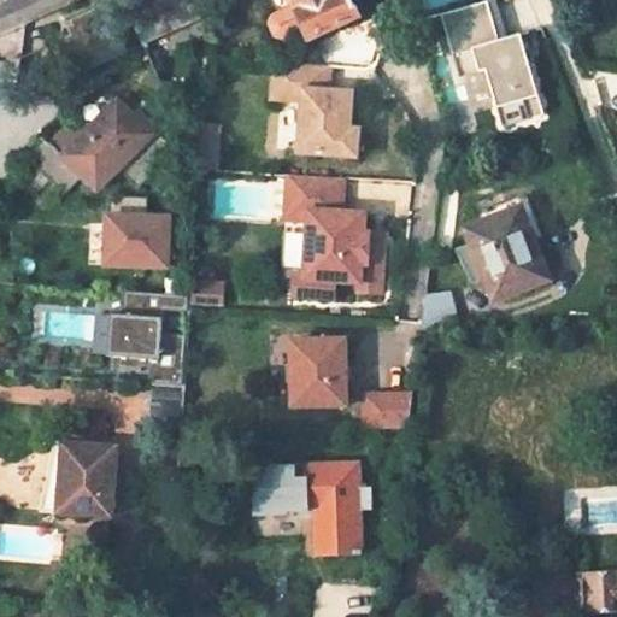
[(39,51),(54,86),(118,57),(106,31),(121,25),(133,50),(230,5),(227,0),(129,0),(133,6),(127,10),(101,21),(97,10),(56,29),(60,41),(39,51)]
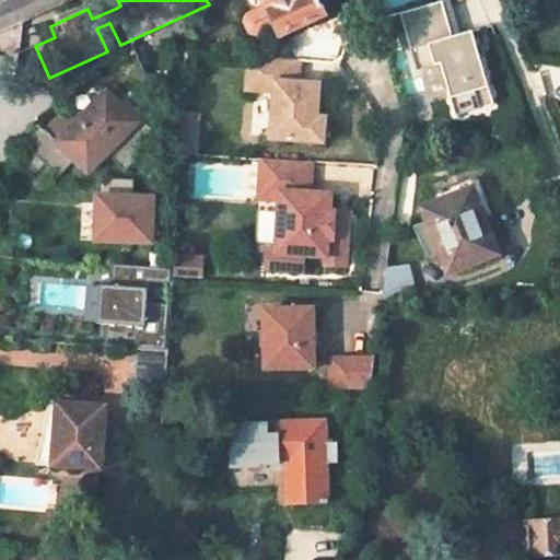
[(264,0),(266,3),(244,13),(242,22),(248,34),(256,37),(277,27),(280,36),(326,14),(318,0),(264,0)]
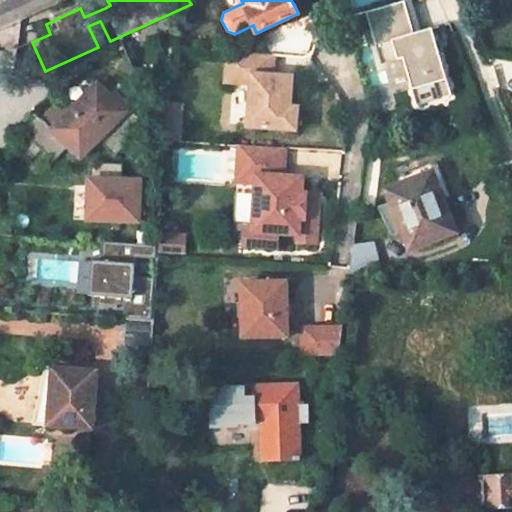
[(405,0),(367,12),(382,63),(404,57),(418,105),(452,95),(432,28),(414,33),(405,0)]
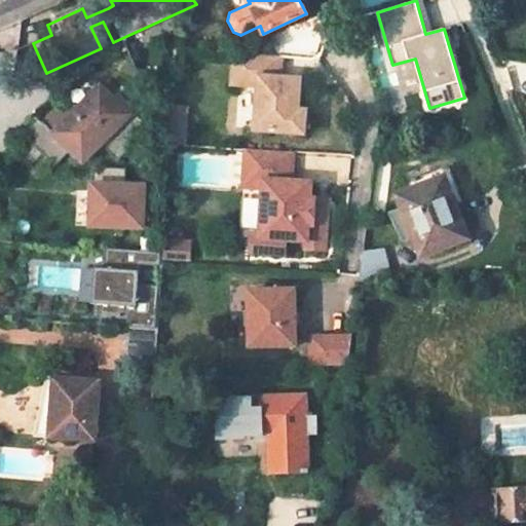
[(283,57),(234,53),(232,84),(258,87),(254,130),(304,135),(307,110),(299,109),(302,78),(282,77),(283,57)]
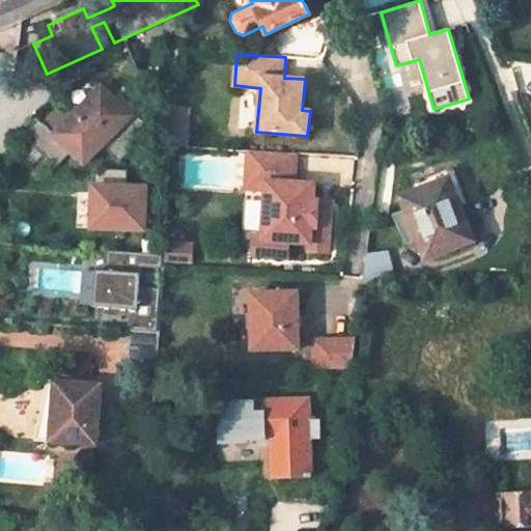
[(32,137),(58,162),(74,147),(87,160),(102,144),(119,161),(151,128),(118,96),(114,101),(102,87),(75,115),(64,104),(48,121),(42,116),(26,131),(32,137)]
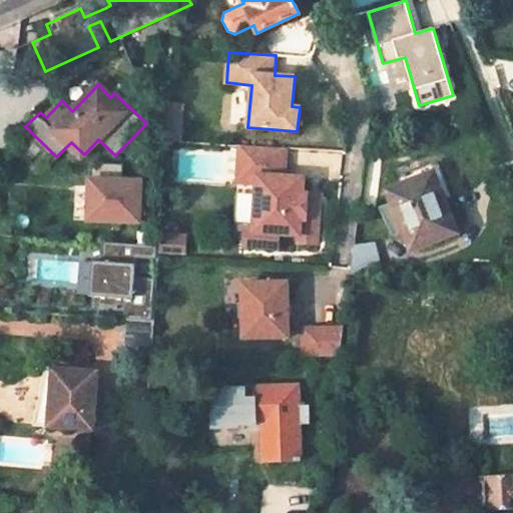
[(182,102),(167,101),(165,134),(165,140),(180,141),(182,102)]
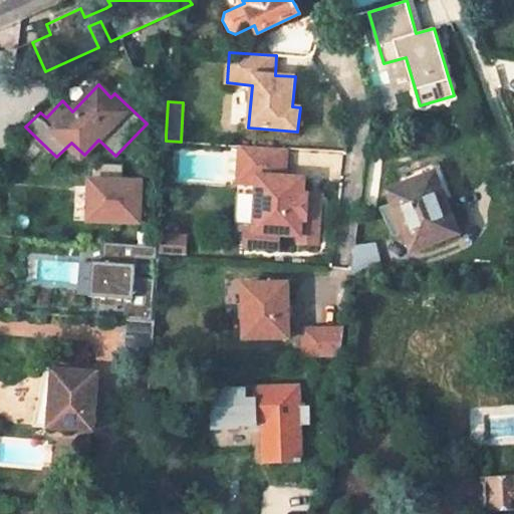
[(257,184),(254,233),(302,236),(303,220),(309,215),(309,200),(305,194),(305,178),(287,177),(288,149),(242,146),(239,184),(257,184)]
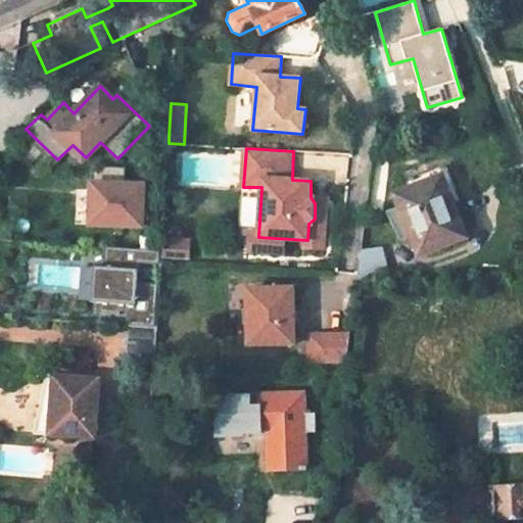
[(95,165),(94,181),(126,183),(127,168),(95,165)]
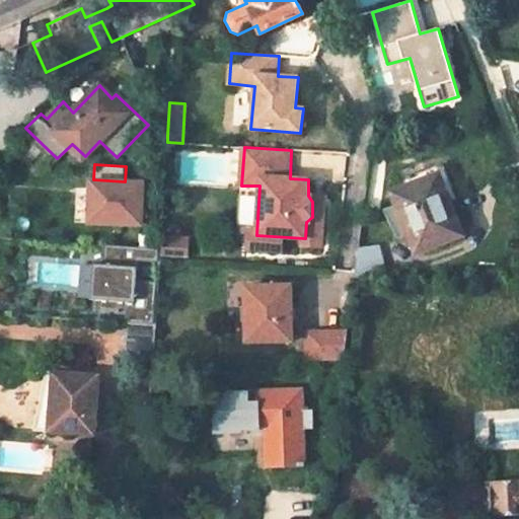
[(402,188),(391,193),(396,205),(387,209),(394,225),(402,221),(416,254),(463,236),(447,194),(451,193),(442,167),(401,183),(402,188)]
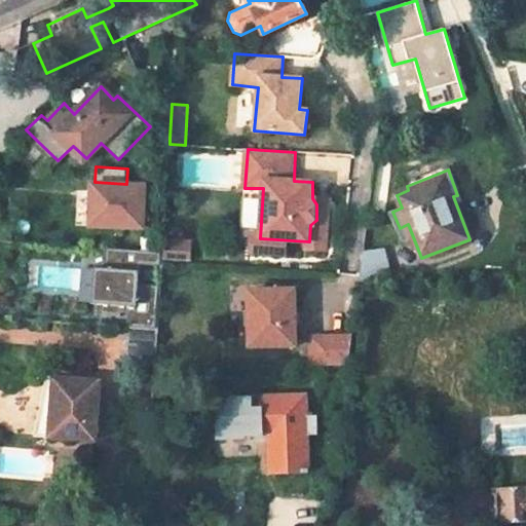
[(91,223),(142,227),(145,185),(126,184),(95,182),(91,223)]
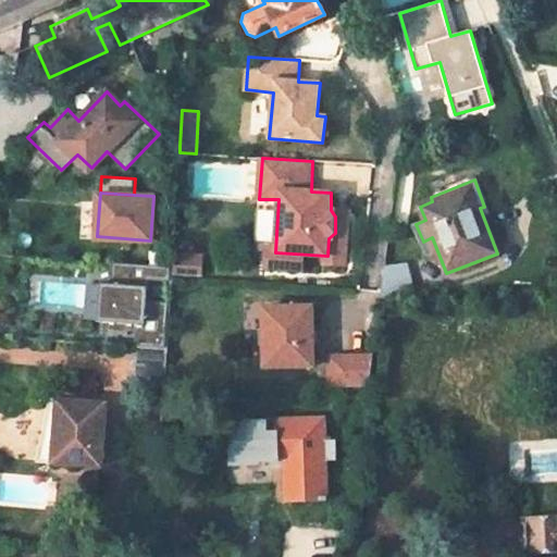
[(171,267),(113,262),(109,334),(128,335),(128,330),(137,331),(136,345),(165,347),(169,312),(145,310),(147,279),(171,281),(171,267)]
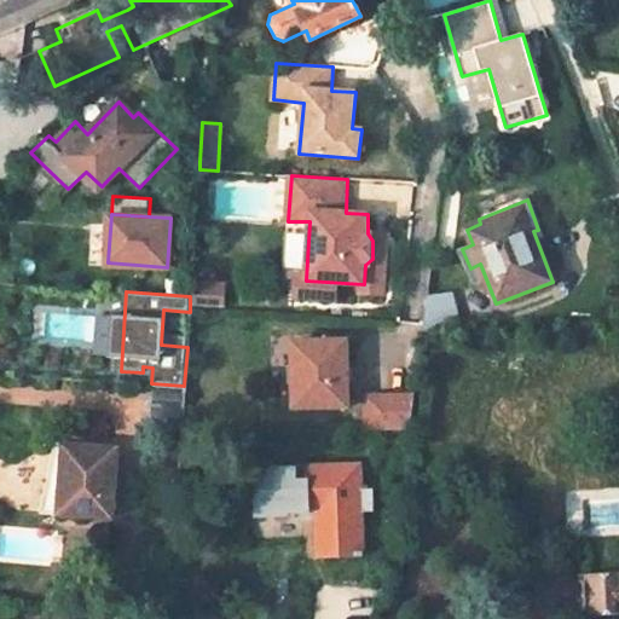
[(452,293),(427,296),(423,330),(462,331),(452,293)]
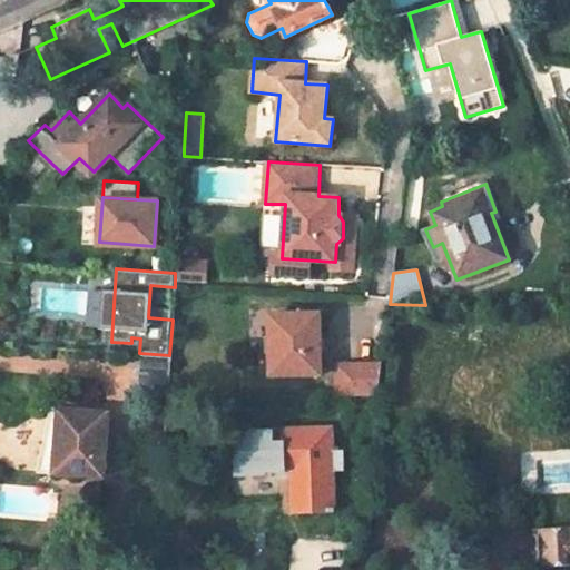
[(271,313),(272,375),(322,374),(320,313),(271,313)]
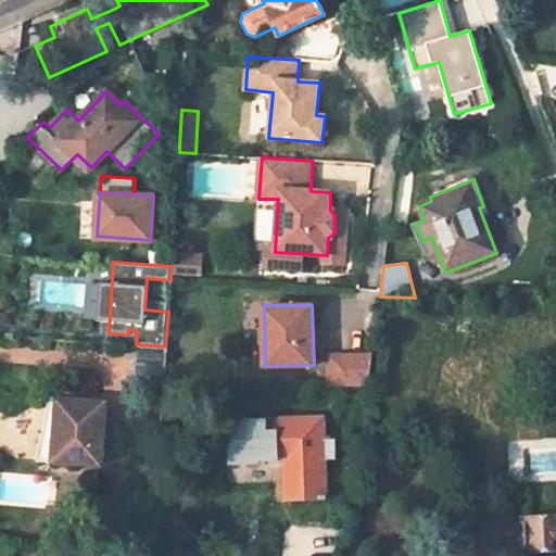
[(338,387),(369,386),(371,364),(373,355),(338,356),(338,365),(330,364),(330,387),(338,387)]
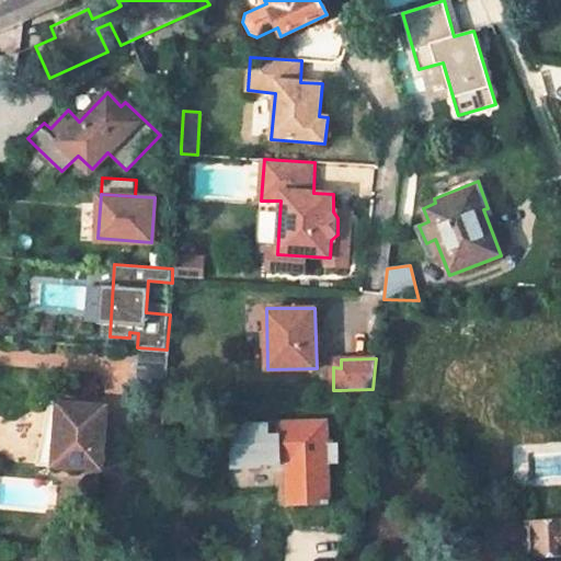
[(58,403),(48,402),(36,465),(50,466),(53,444),(55,444),(58,403)]
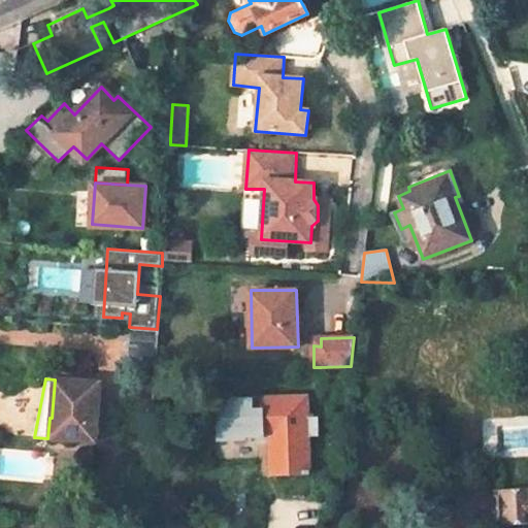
[(100,383),(55,380),(52,418),(50,418),(47,438),(96,441),(100,383)]
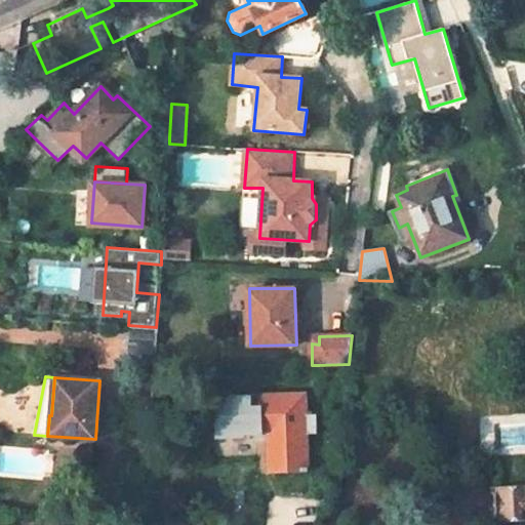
[(307,397),(218,398),(219,435),(269,435),(270,472),(308,471),(307,397)]
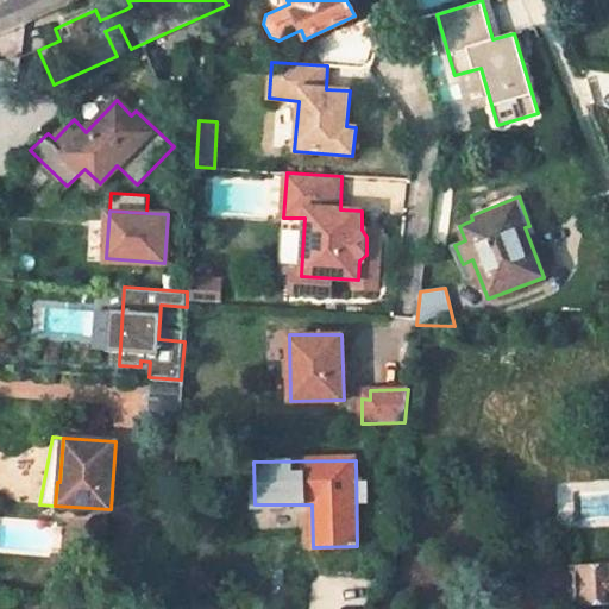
[(608,565),(573,569),(575,603),(608,601),(608,565)]
